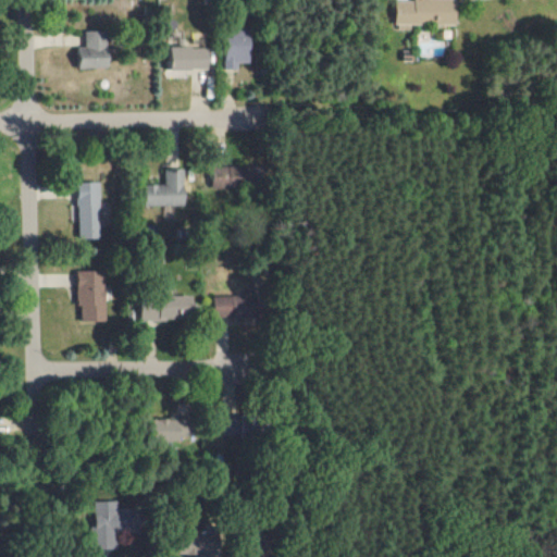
[(456,1),(434,0),(395,0),(395,29),(410,31),(410,24),(456,25),(456,1)]
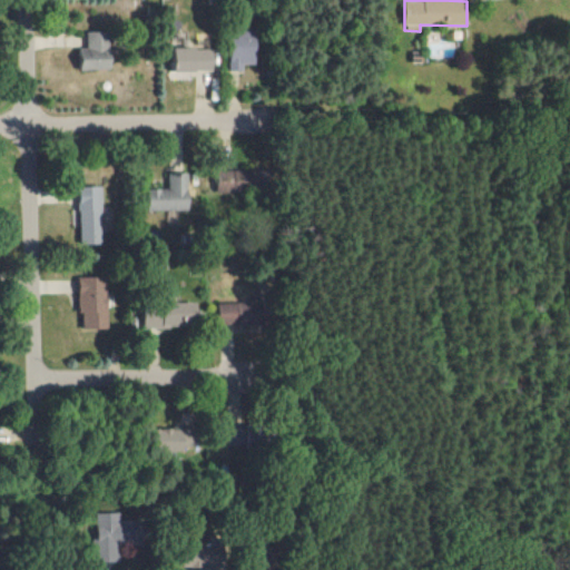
[(78,48),(79,70),(110,69),(109,31),(87,31),(87,48),(78,48)]
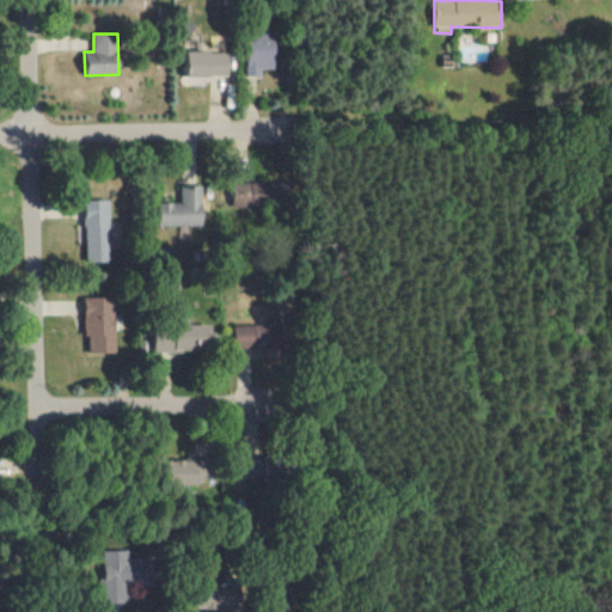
[(270,37),(243,37),(244,75),(261,75),(259,69),(271,69),(270,37)]
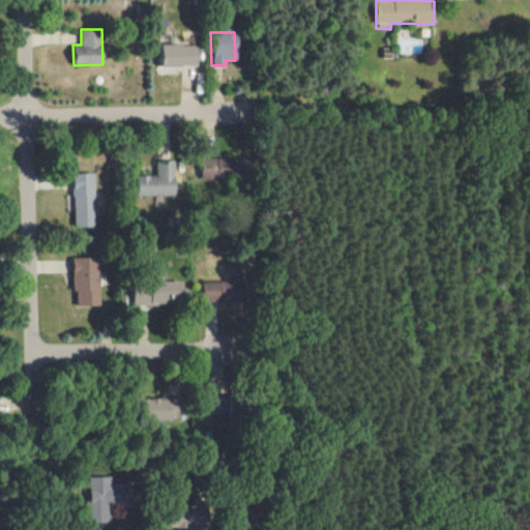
[(163,66),(198,65),(198,45),(163,46),(163,66)]
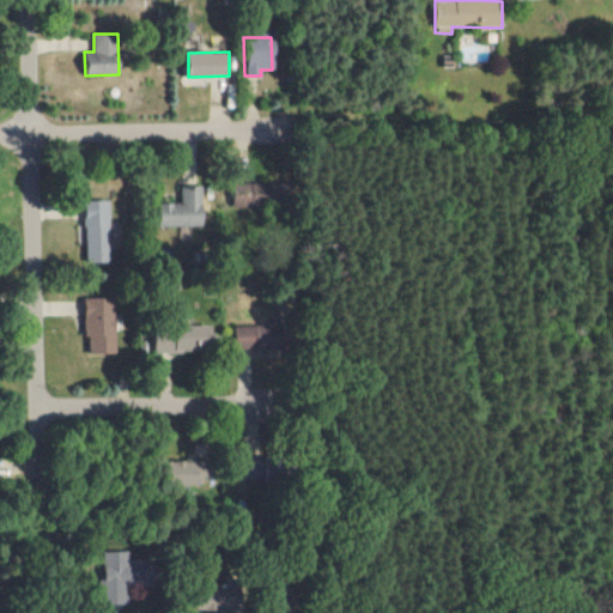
[(232,207),(259,206),(258,183),(231,184),(232,207)]
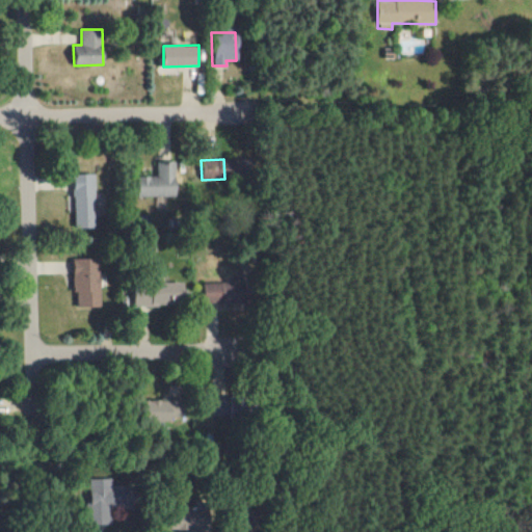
[(175,161),(156,161),(156,176),(138,176),(138,196),(176,195),(175,161)]
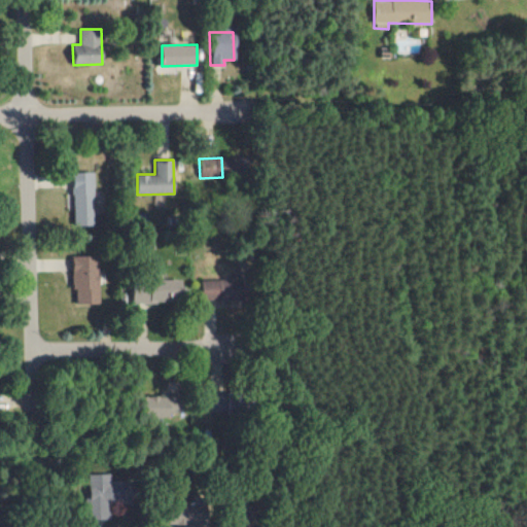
[(74,304),(100,304),(99,255),(73,256),(74,304)]
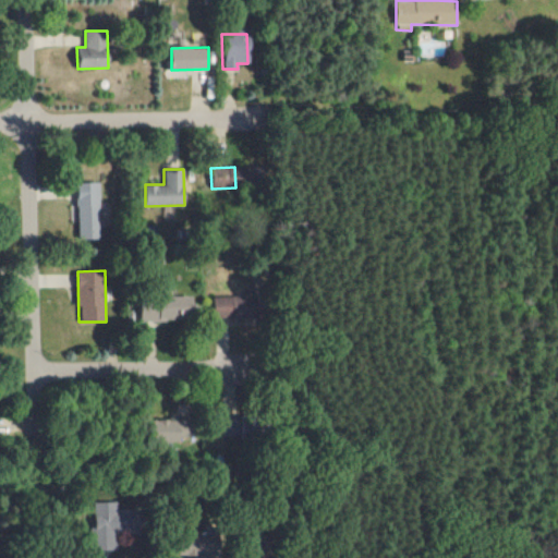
[(192,296),(141,295),(140,320),(191,323),(192,296)]
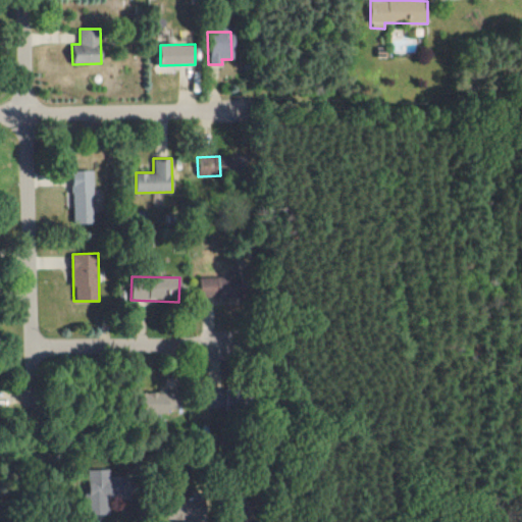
[(199,298),(226,297),(226,277),(198,277),(199,298)]
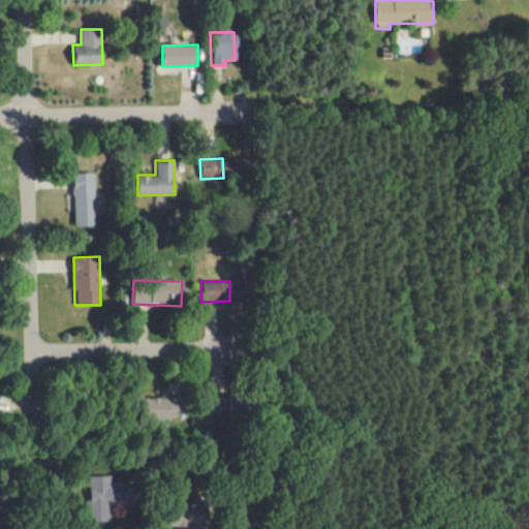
[(142,398),(139,415),(179,418),(180,401),(142,398)]
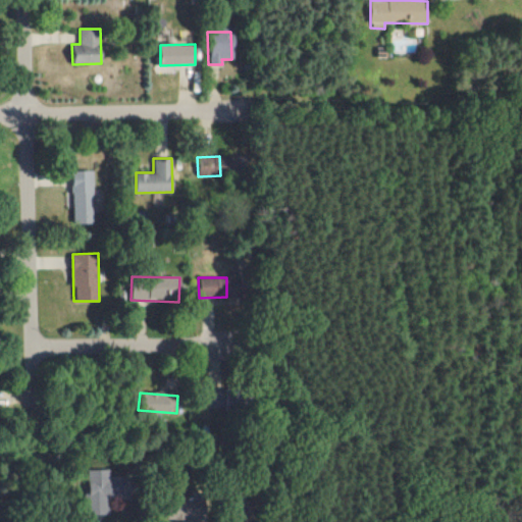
[(86,470),(87,515),(104,515),(103,488),(115,488),(115,478),(106,478),(105,469),(86,470)]
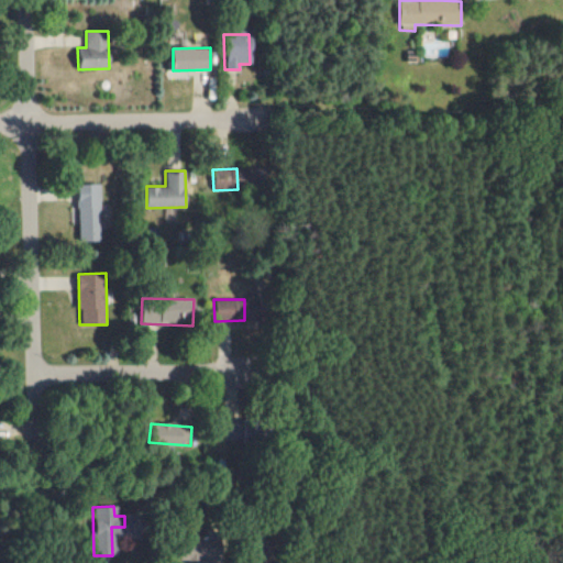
[(179,560),(200,560),(199,562),(216,562),(216,536),(178,536),(179,560)]
